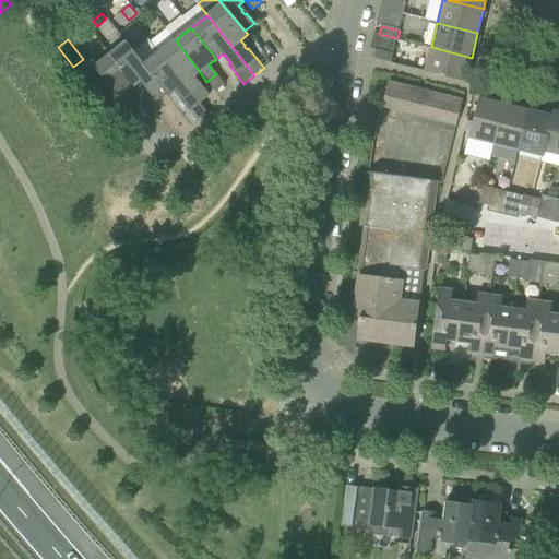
[(161,52),(199,103),(209,95),(201,85),(199,86),(197,83),(197,82),(193,78),(200,72),(176,40),(161,52)]
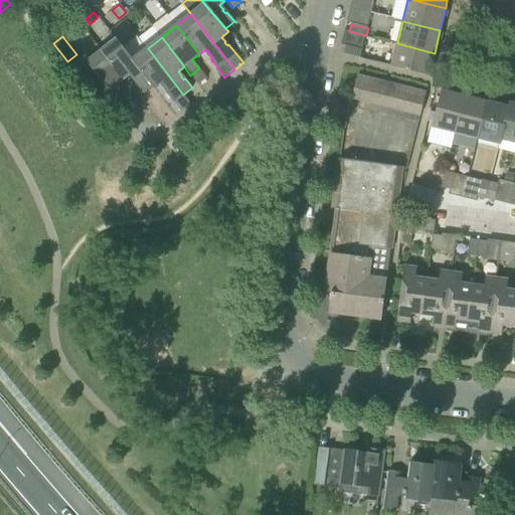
[(102,50),(125,79),(131,74),(132,75),(137,81),(136,82),(143,93),(152,86),(134,59),(117,38),(102,50)]
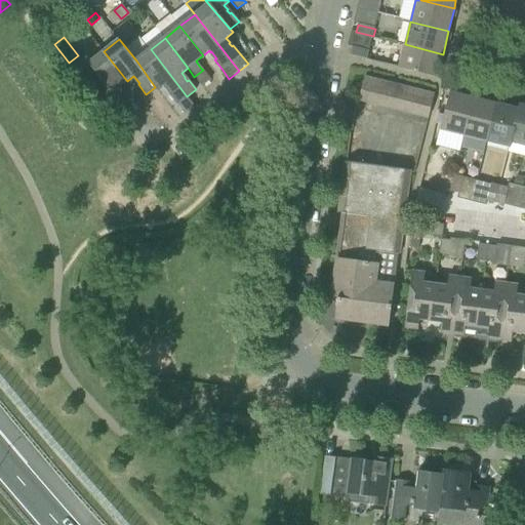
[(405,44),(399,68),(437,78),(443,54),(405,44)]
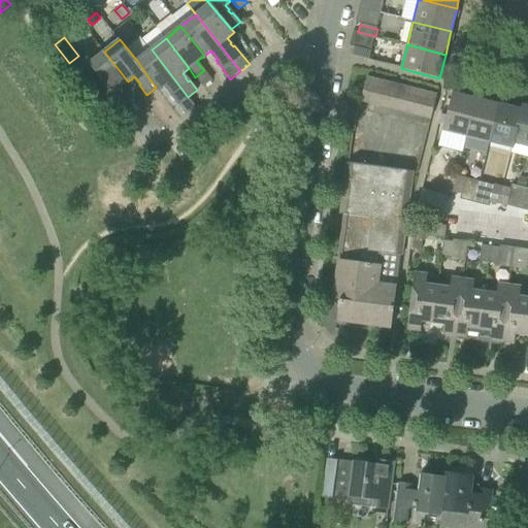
[(369,60),(371,52),(355,47),(353,56),(369,60)]
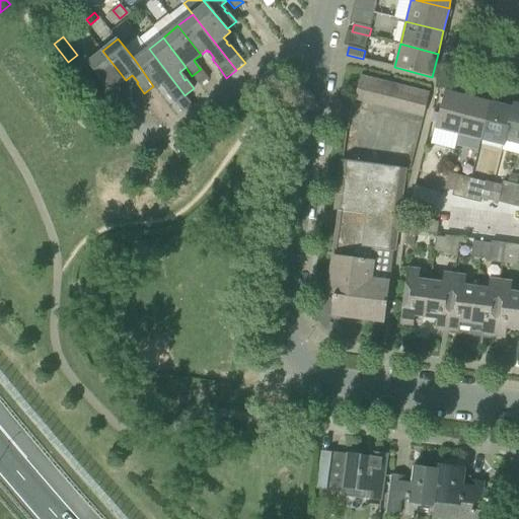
[(149,49),(135,60),(153,86),(156,90),(163,84),(169,92),(168,93),(175,103),(182,112),(192,104),(184,95),(149,49)]
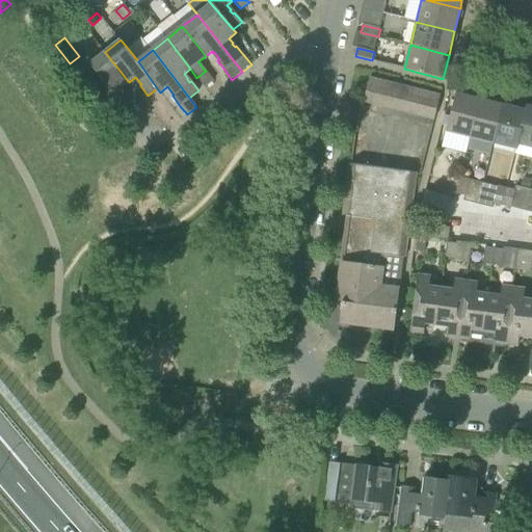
[(104,97),(113,108),(129,96),(128,95),(127,96),(122,89),(123,88),(122,87),(129,82),(105,52),(90,64),(111,91),(104,97)]
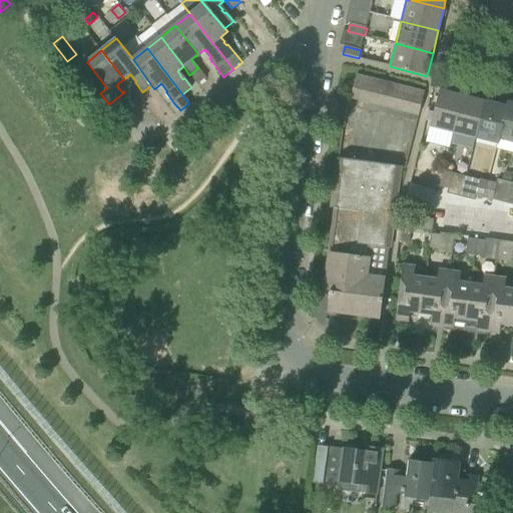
[(357,75),(351,97),(351,98),(419,115),(425,92),(357,75)]
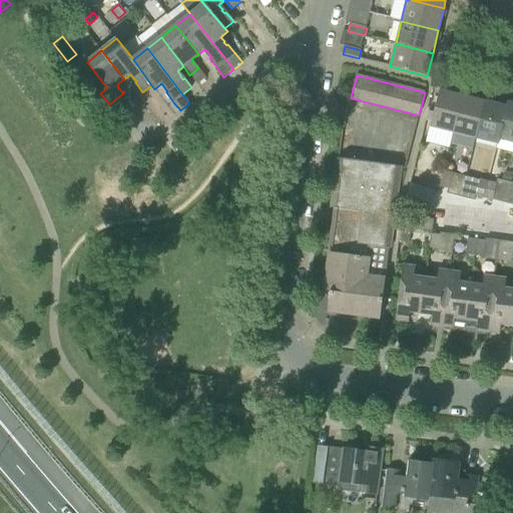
[(440,90),(431,127),(454,133),(463,96),(440,90)]
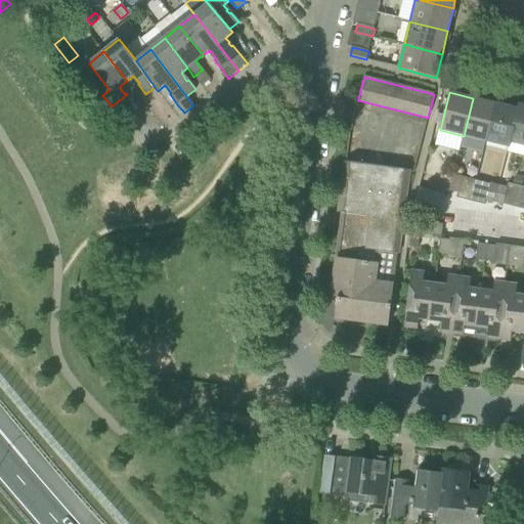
[(495,103),(473,98),(464,136),(486,141),(495,103)]
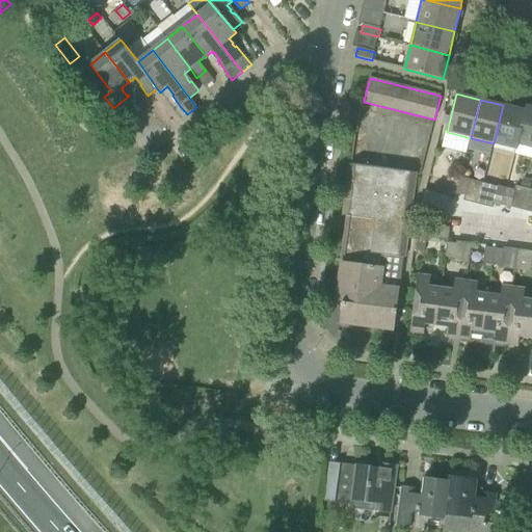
[(516,150),(519,145),(517,144),(526,110),(525,110),(503,105),(494,143),(516,150)]
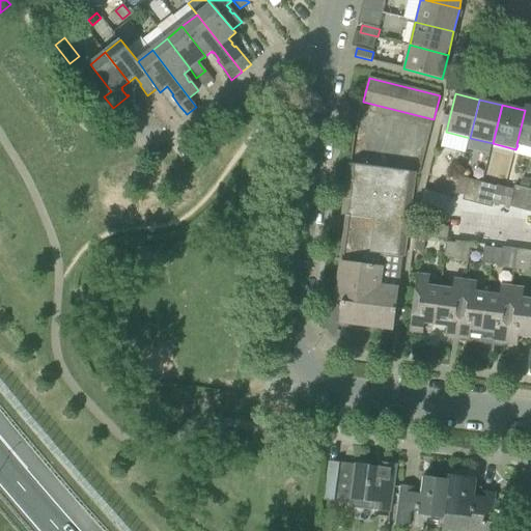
[(516,144),(518,145),(530,147),(530,107),(525,106),(524,110),(525,110),(516,144)]
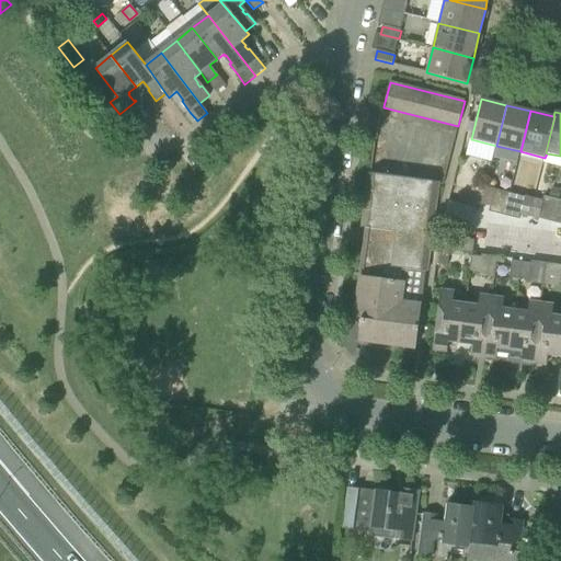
[(537,185),(539,172),(524,171),(522,183),(537,185)]
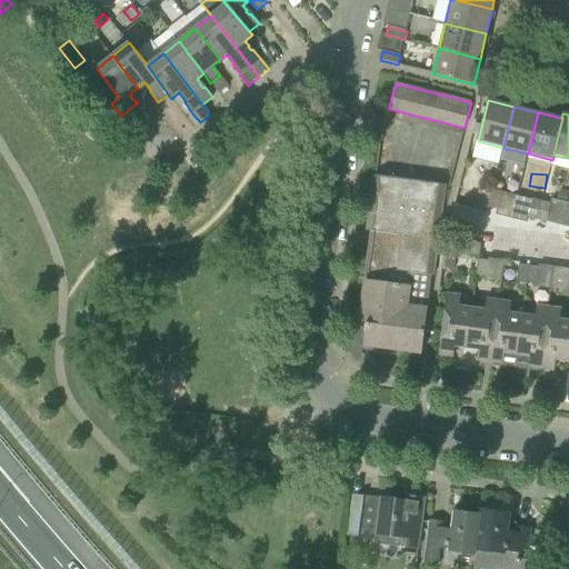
[(346,327),(346,331),(345,333),(345,336),(345,338),(346,340),(346,343),(347,346),(348,348),(349,348),(349,347),(358,343),(362,343),(361,350),(385,353),(386,348),(421,352),(427,310),(408,307),(412,273),(431,276),(443,185),(376,176),(368,231),(376,232),(373,247),(370,246),(360,321),(352,315),(349,319),(347,322),(347,323),(346,327)]
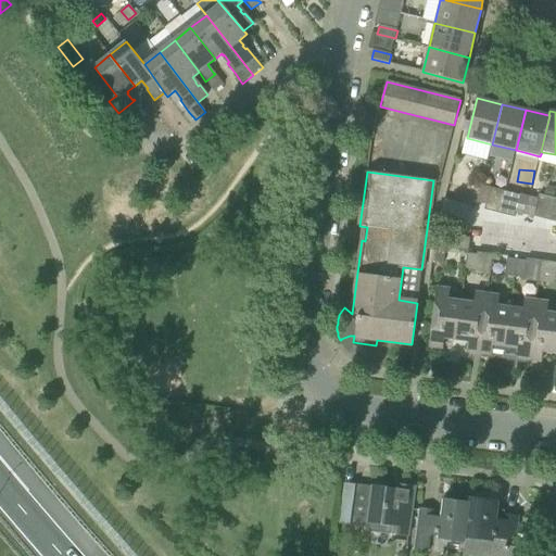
[(485,205),(489,188),(481,186),(477,203),(485,205)]
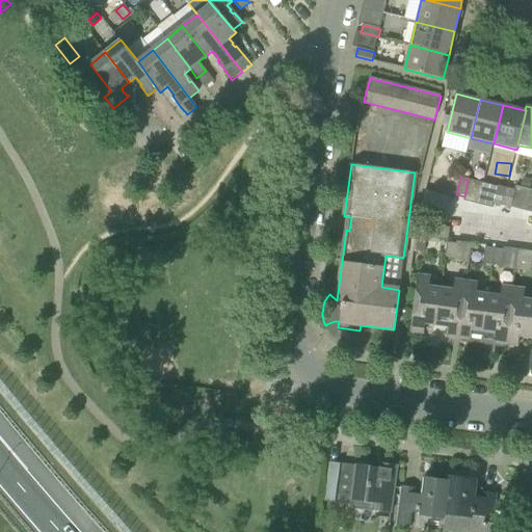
[(521,188),(530,190),(531,181),(531,180),(523,178),(521,188)]
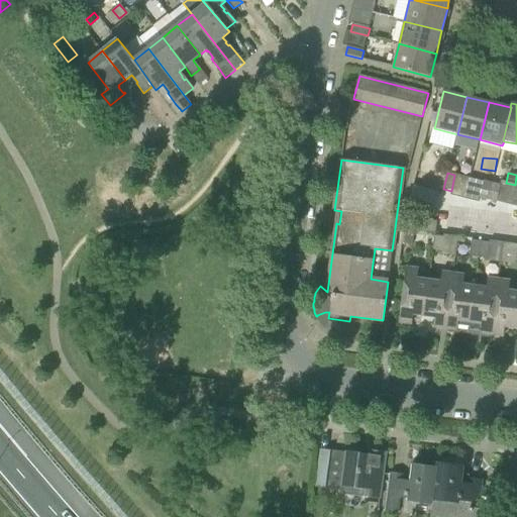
[(492,184),(484,182),(480,198),(488,200),(492,184)]
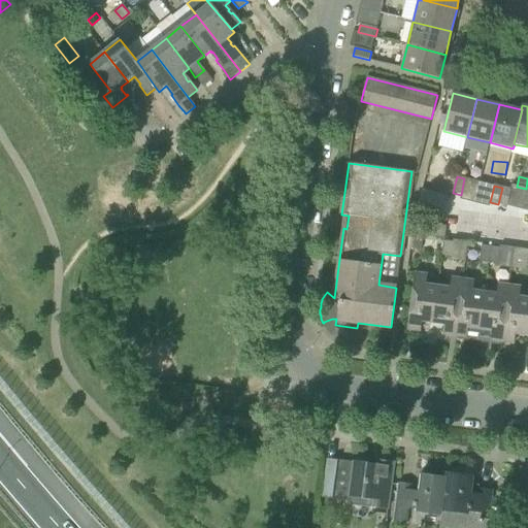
[(521,209),(526,189),(517,187),(512,186),(510,190),(506,206),(521,209)]
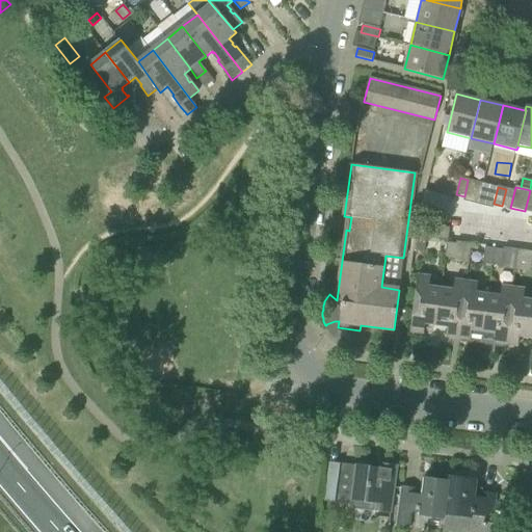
[(502,206),(510,208),(514,191),(506,189),(502,206)]
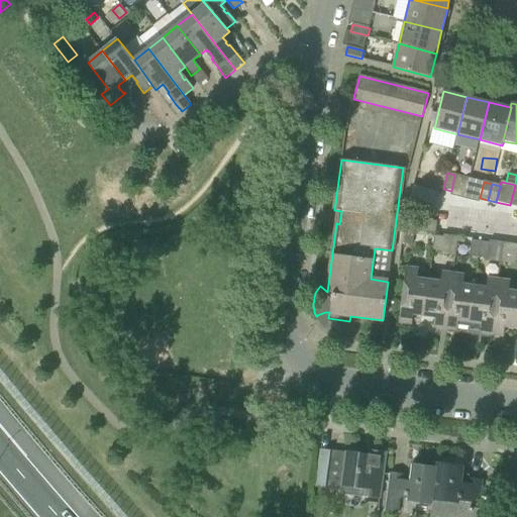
[(433,204),(436,192),(432,191),(413,186),(410,198),(433,204)]
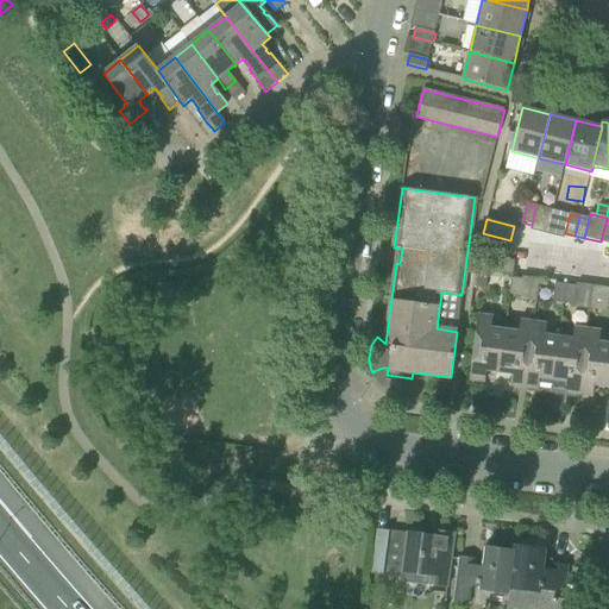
[(487,259),(477,257),(475,270),(484,271),(487,259)]
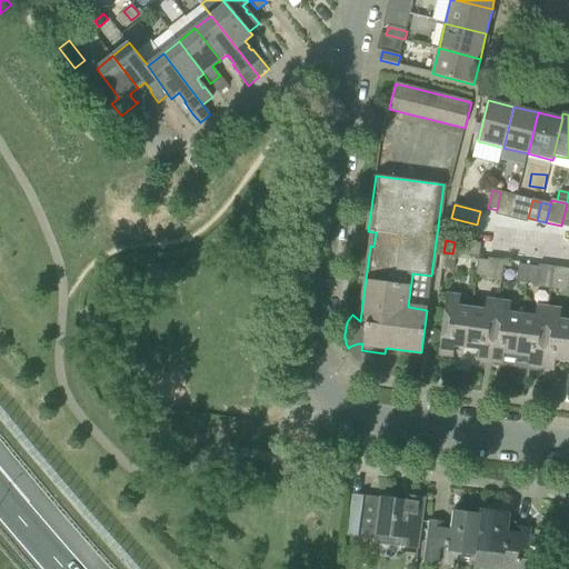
[(481,243),(473,243),(455,240),(455,242),(452,253),(479,257),(481,243)]
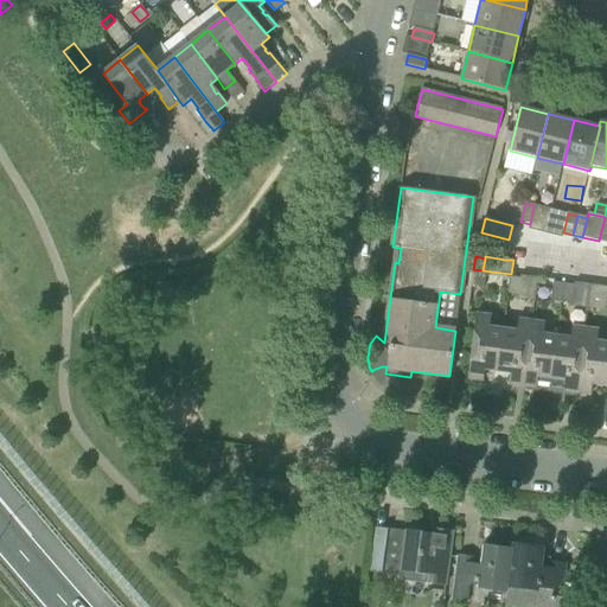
[(509,295),(518,296),(521,278),(511,276),(509,295)]
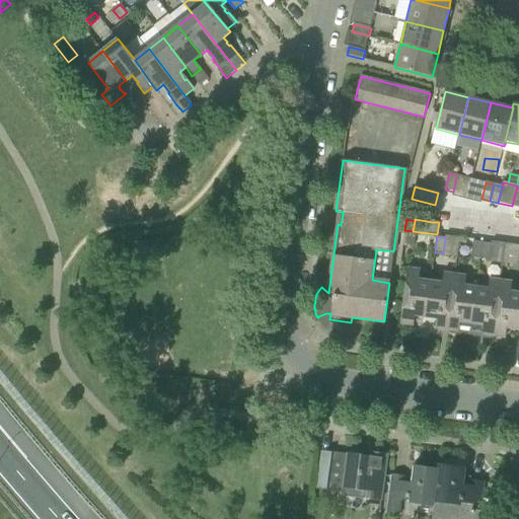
[(480,258),(483,242),(473,241),(471,257),(480,258)]
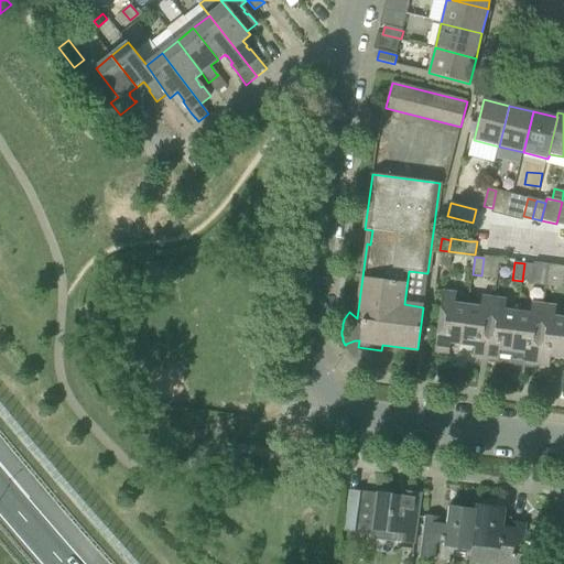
[(546,284),(549,264),(534,262),(533,264),(524,263),(522,281),(546,284)]
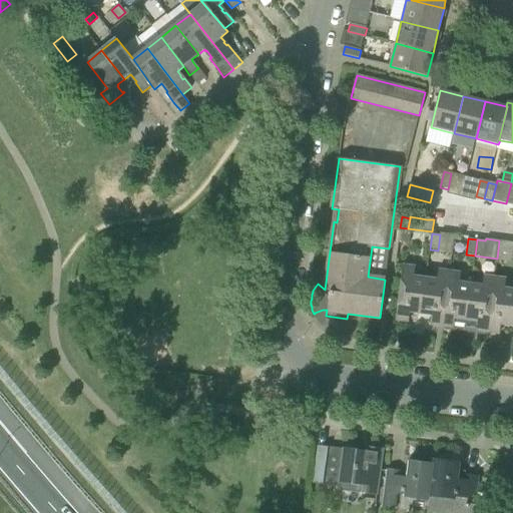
[(512,261),(512,242),(499,240),(497,259),(512,261)]
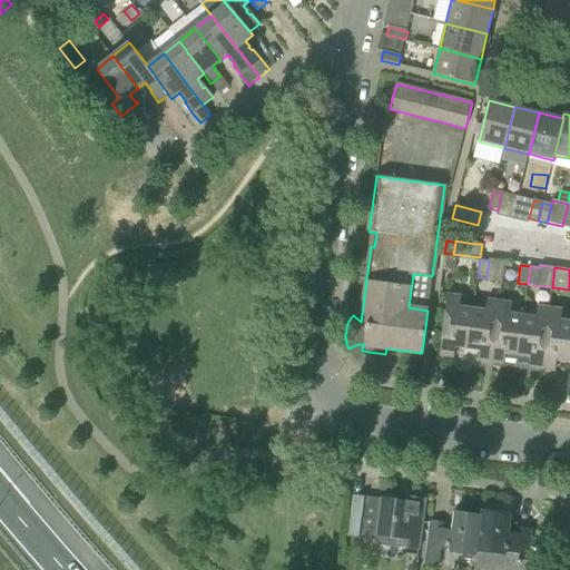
[(460,296),(449,295),(441,351),(446,351),(445,356),(453,357),(454,346),(467,349),(472,308),(459,307),(460,296)]
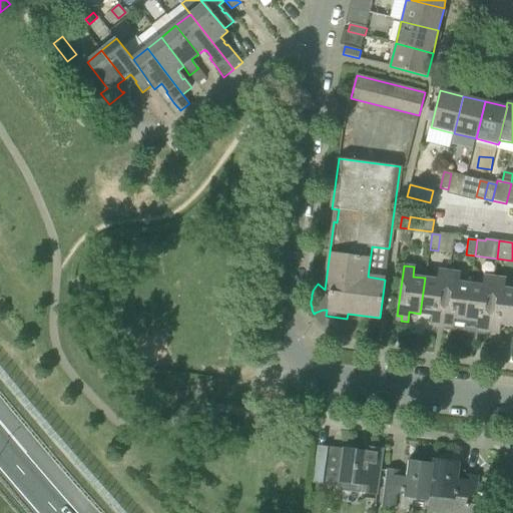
[(443,321),(450,272),(438,270),(437,280),(425,278),(420,314),(432,316),(431,325),(438,326),(438,321),(443,321)]
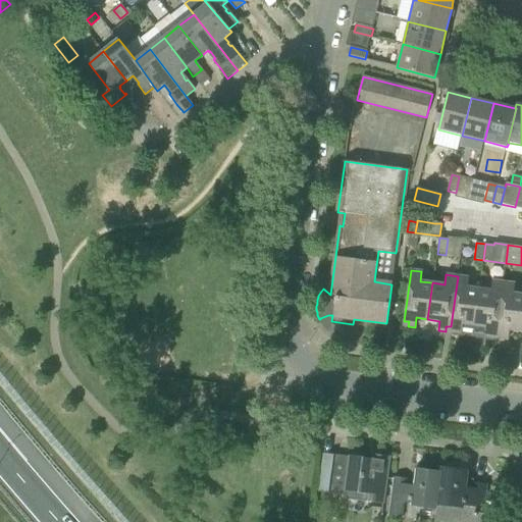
[(474,325),(479,289),(466,288),(468,277),(458,276),(451,326),(455,327),(455,332),(462,333),(463,324),(474,325)]
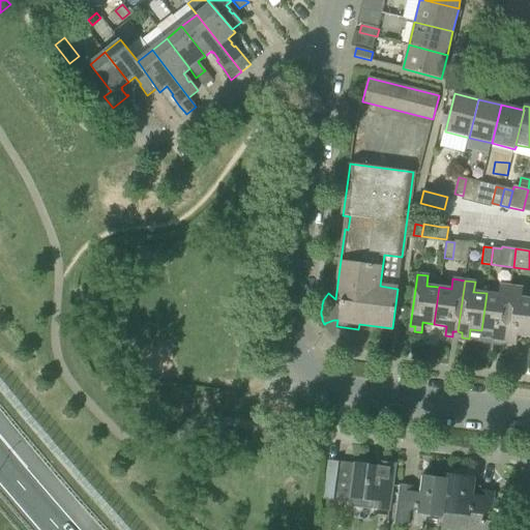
[(494,332),(492,342),(499,343),(500,337),(504,339),(510,287),(499,285),(498,295),(487,293),(481,330),(494,332)]
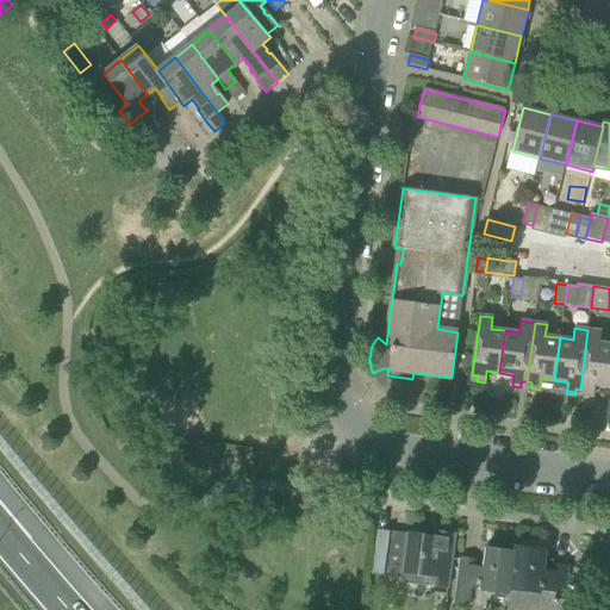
[(609,387),(609,378),(609,344),(599,343),(601,331),(587,330),(580,390),(586,390),(585,396),(593,397),(595,385),(609,387)]
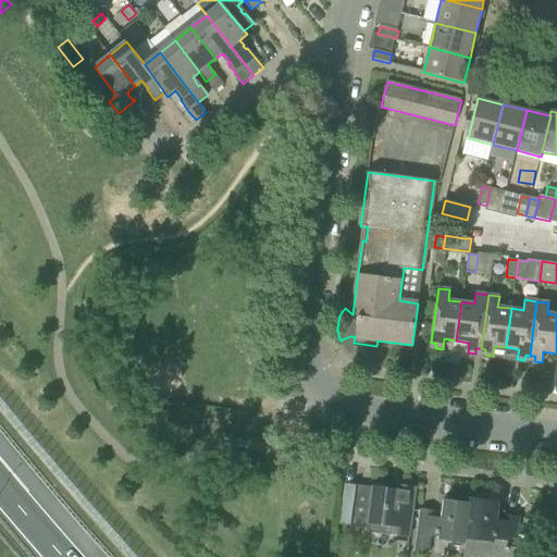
[(350,525),(356,486),(344,484),(339,524),(350,525)]
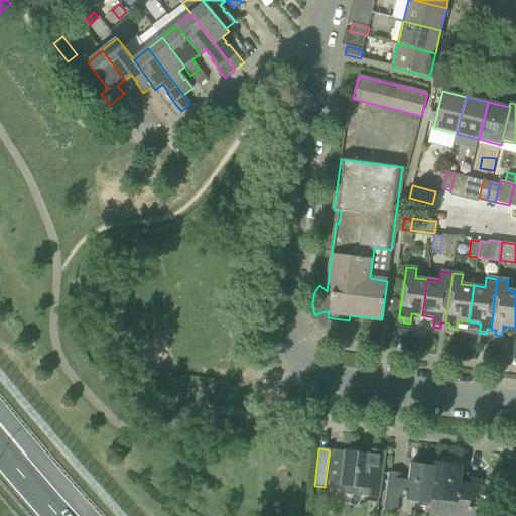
[(379,498),(385,452),(366,448),(366,454),(346,450),(346,453),(331,450),(327,488),(341,490),(342,485),(366,489),(365,496),(379,498)]
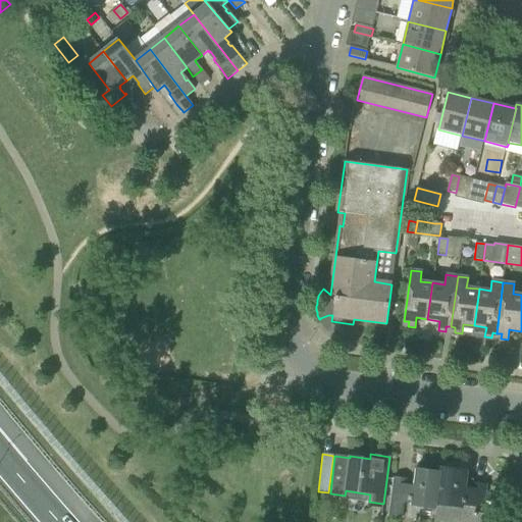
[(466,488),(468,471),(441,468),(440,473),(437,506),(436,505),(435,511),(433,521),(481,521),(483,514),(494,515),(497,500),(485,498),(486,485),(472,484),(472,488),(466,488)]
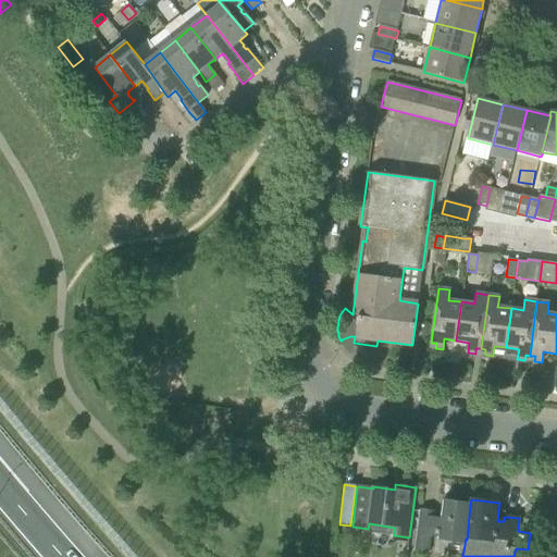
[(467,540),(470,505),(443,500),(441,519),(434,518),(434,512),(420,510),(415,552),(428,553),(430,537),(436,537),(436,541),(465,545),(466,539),(467,540)]
